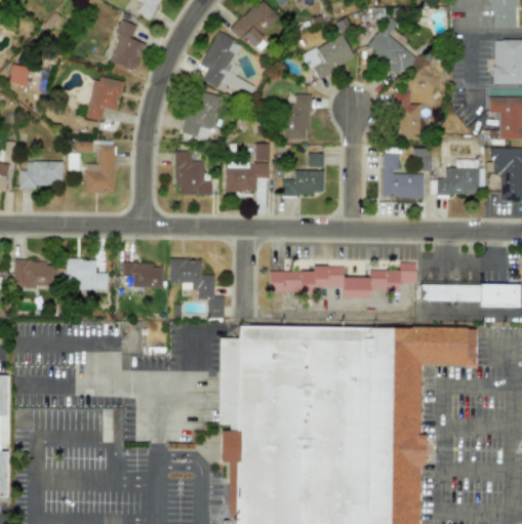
[(141,0),(143,1),(137,9),(148,16),(158,0),(141,0)]
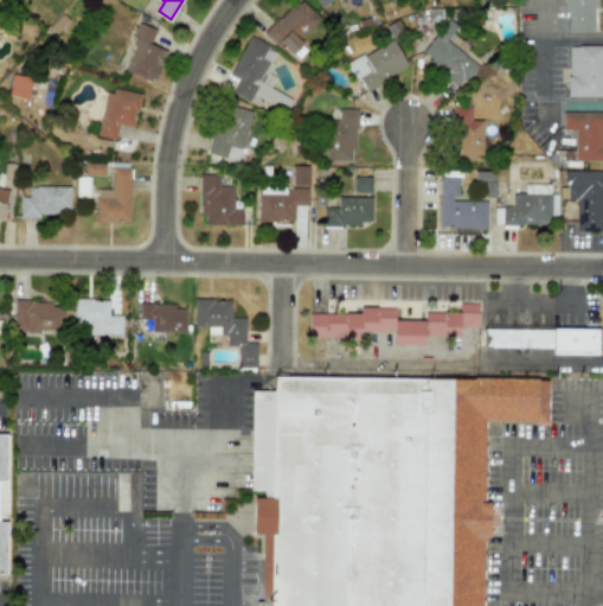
[(296,0),(267,32),(280,44),(282,42),(294,52),(325,19),(303,0),(296,0)]
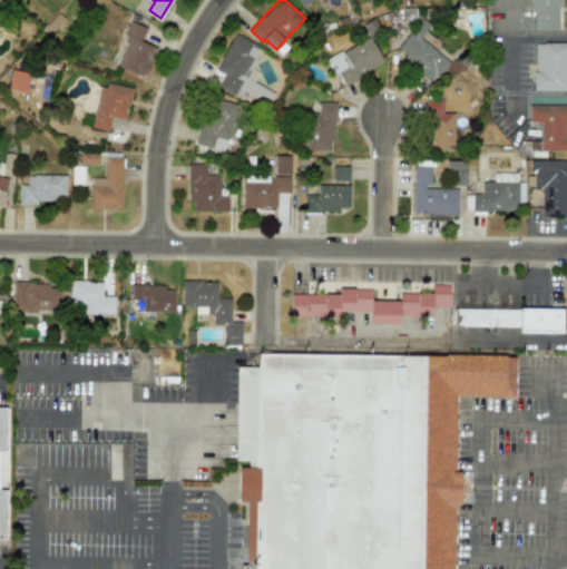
[(533,0),(533,29),(560,29),(560,0),(533,0)]
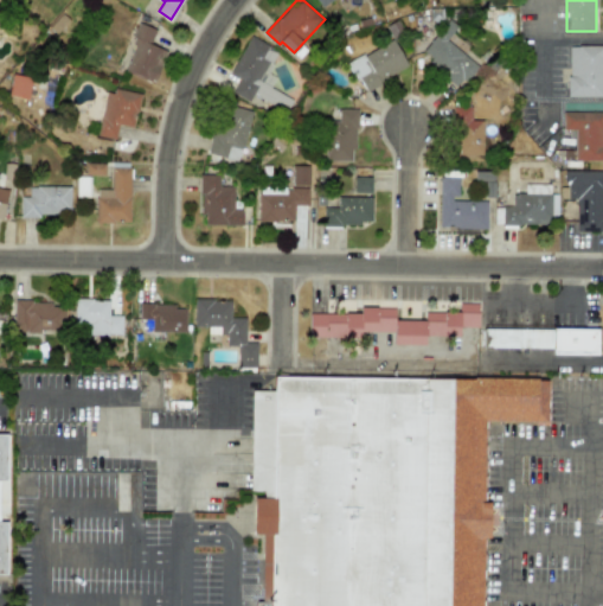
[(152,43),(158,29),(143,23),(124,69),(155,81),(170,50),(152,43)]
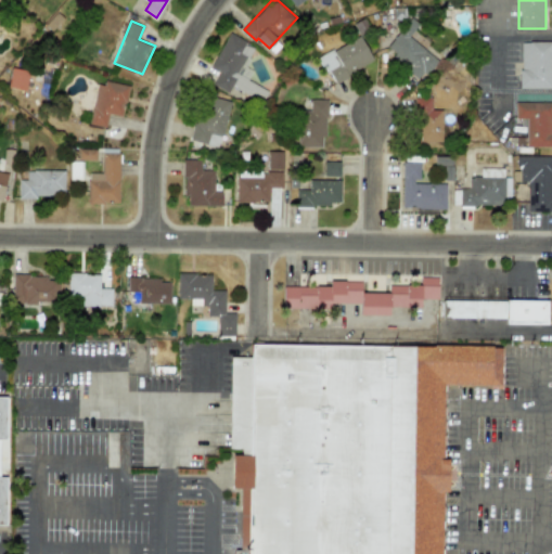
[(410,36),(418,27),(409,21),(387,49),(424,77),(439,58),(410,36)]
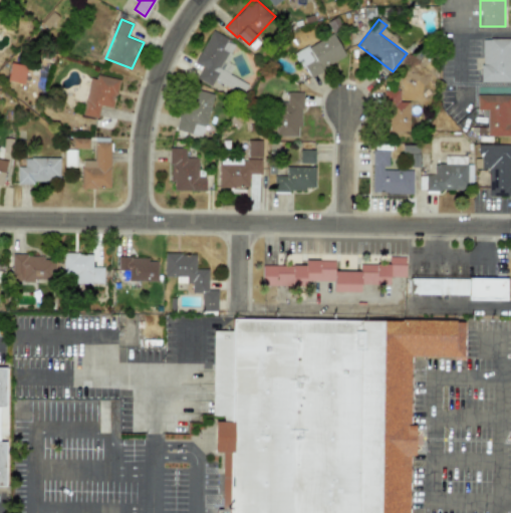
[(223,68),(236,41),(214,29),(197,61),(205,65),(198,77),(213,85),(216,79),(244,93),(250,82),(223,68)]
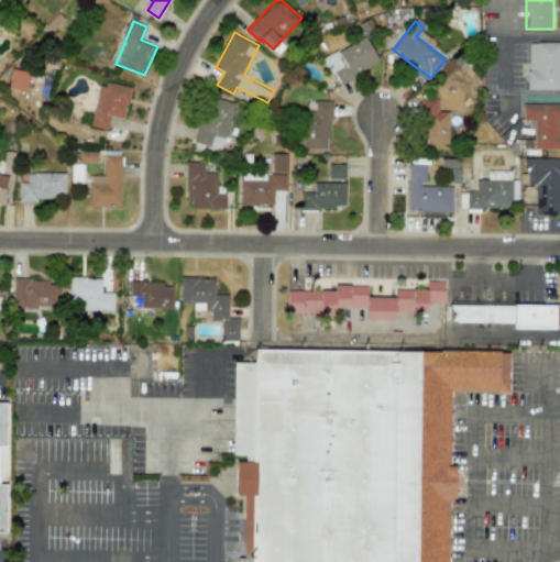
[(340,84),(381,61),(366,34),(325,57),(340,84)]
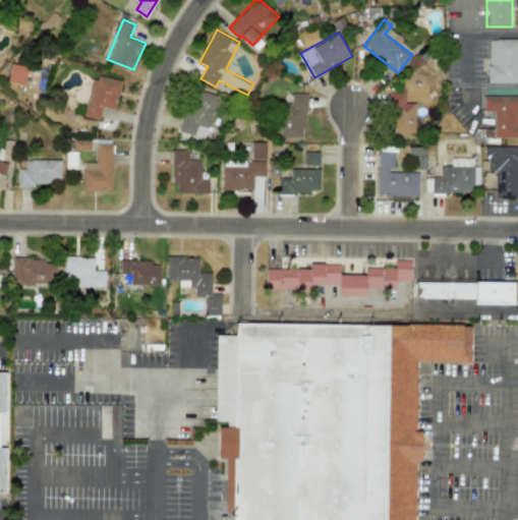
[(517,38),(490,39),(491,82),(517,81),(517,38)]
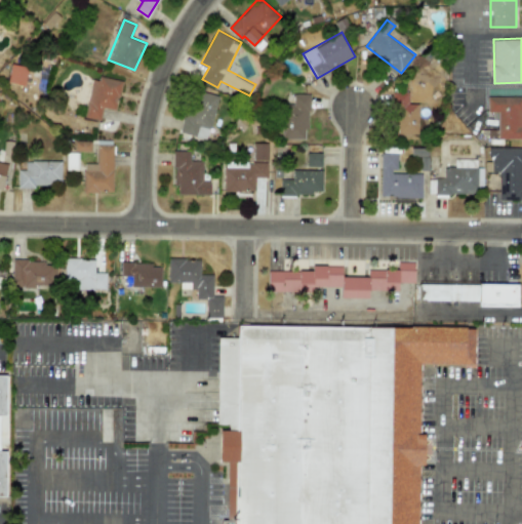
[(26,85),(30,66),(13,63),(9,81),(26,85)]
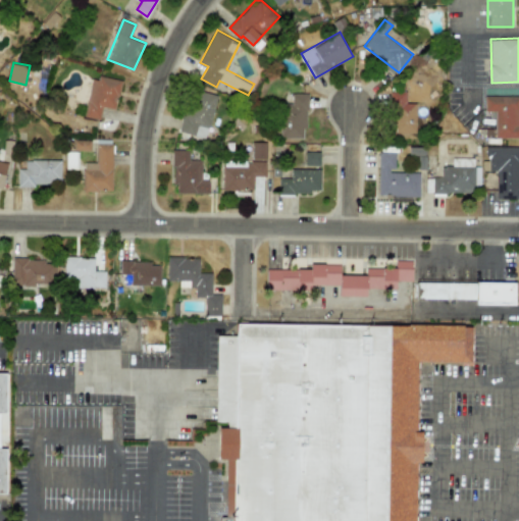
[(85,115),(101,118),(103,106),(116,108),(122,81),(94,74),(85,115)]
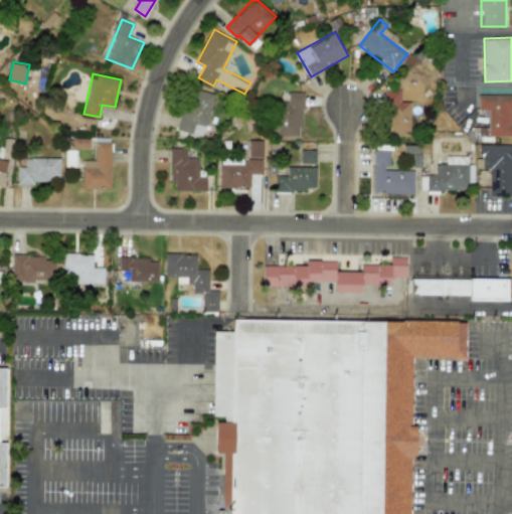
[(180,130),(205,136),(216,94),(190,87),(180,130)]
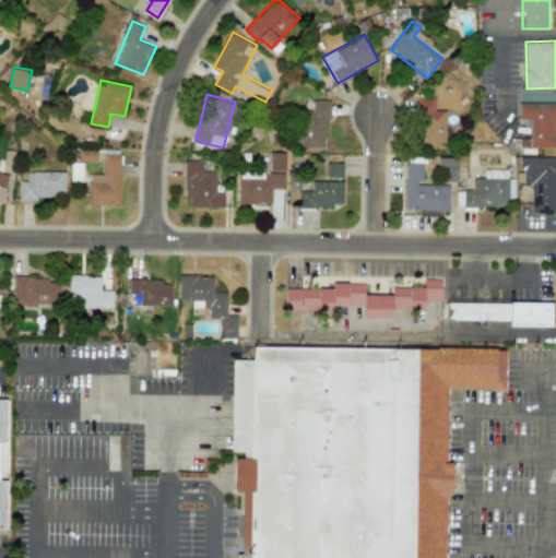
[(436,96),(422,97),(423,142),(447,141),(446,109),(437,109),(436,96)]
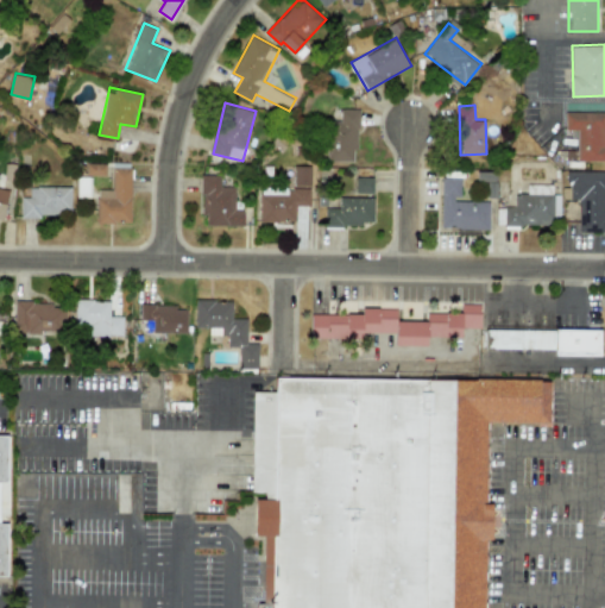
[(360,107),(341,107),(341,119),(329,119),(329,161),(354,160),(354,150),(360,150),(360,107)]
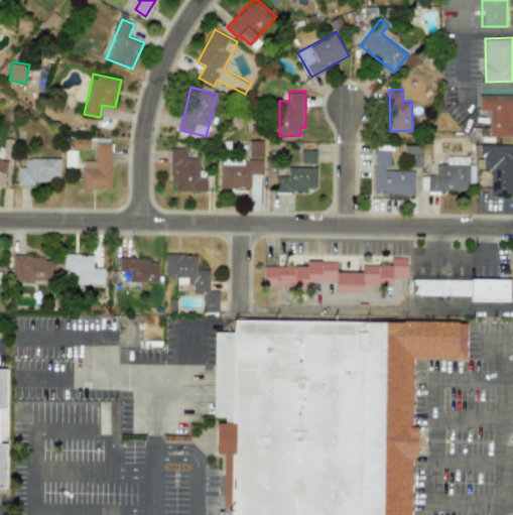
[(512,94),(481,94),(481,109),(491,109),(491,136),(512,135),(512,94)]
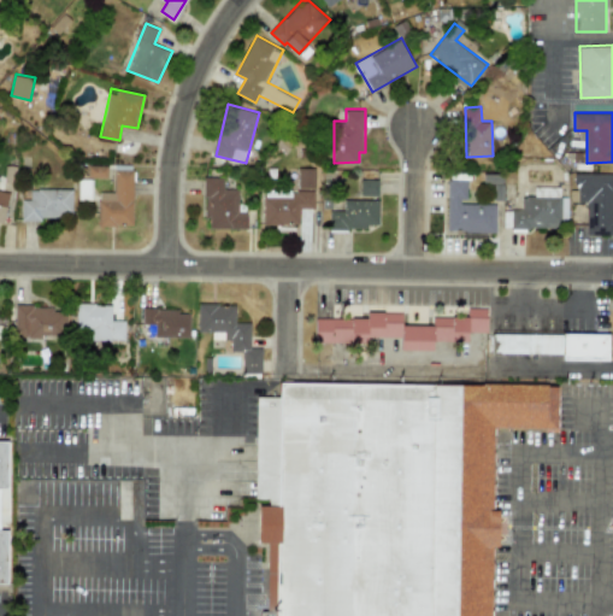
[(317,166),(300,166),(299,187),(316,187),(317,166)]
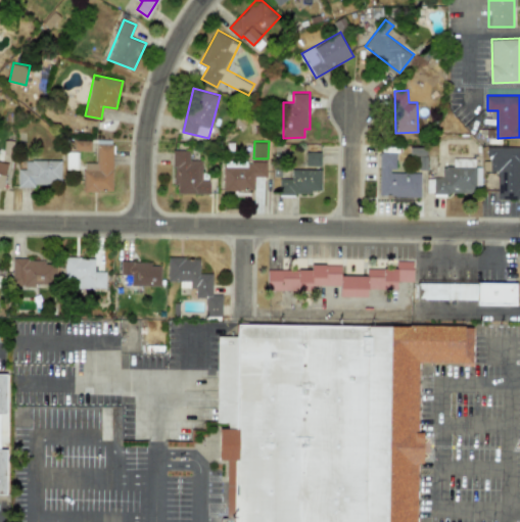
[(113,191),(114,143),(98,142),(97,161),(85,161),(84,191),(113,191)]
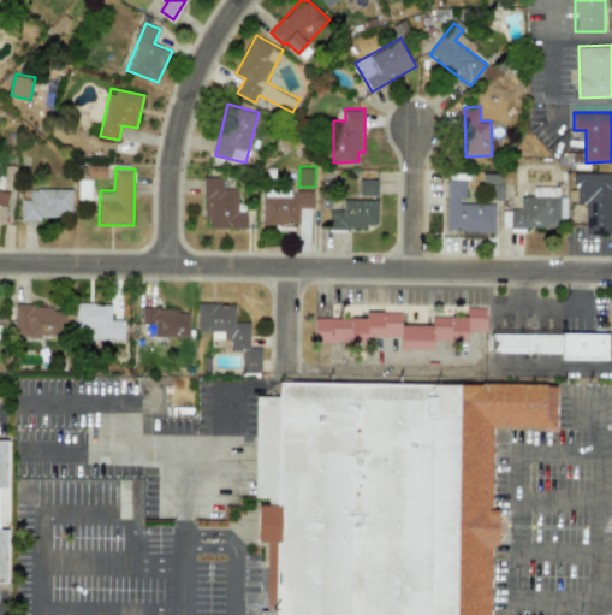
[(587,200),(587,234),(611,234),(611,172),(576,172),(577,200),(587,200)]
